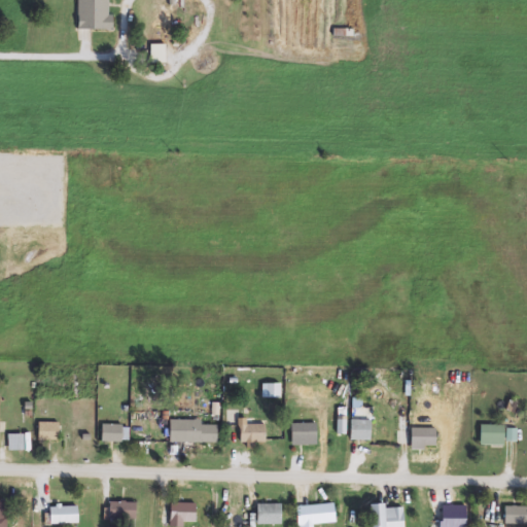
[(78,30),(78,0),(109,0),(109,31),(78,30)]
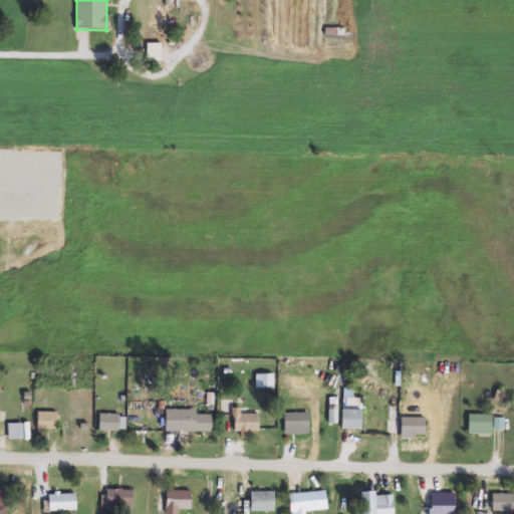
[(147,62),(147,44),(161,44),(161,62),(147,62)]
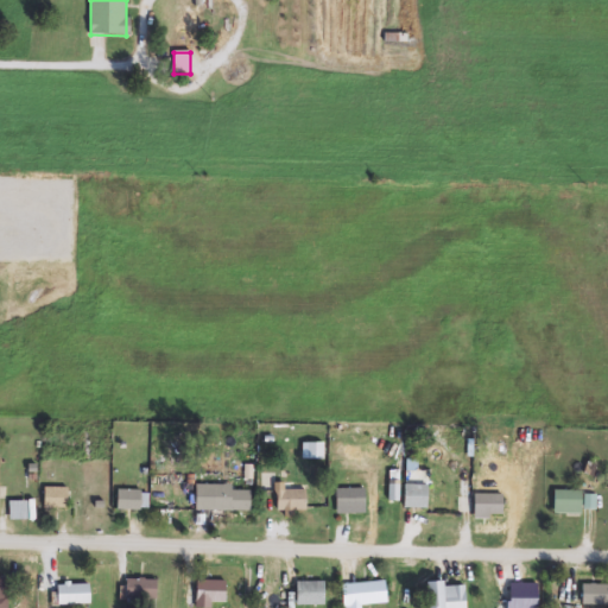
[(305,491),(305,512),(264,512),(264,495),(274,495),(274,485),(285,485),(285,491),(305,491)]
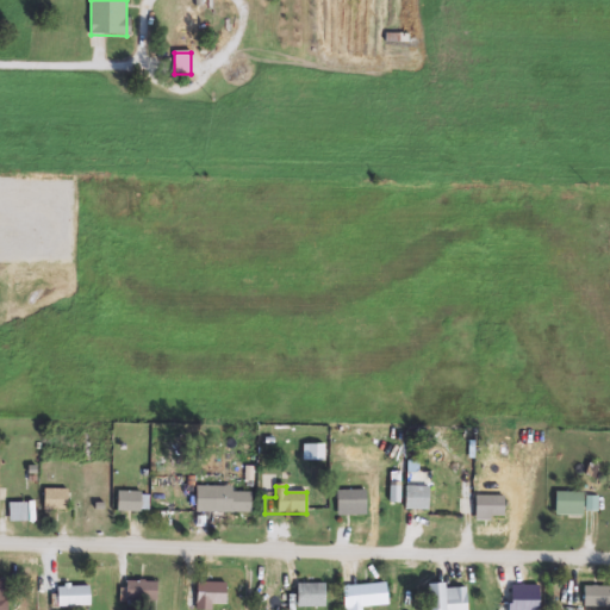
[(428,511),(405,511),(405,487),(428,487),(428,511)]
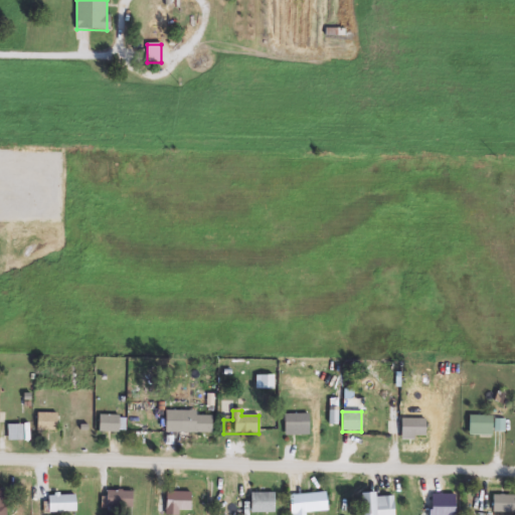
[(212,434),(166,434),(166,412),(212,413),(212,434)]
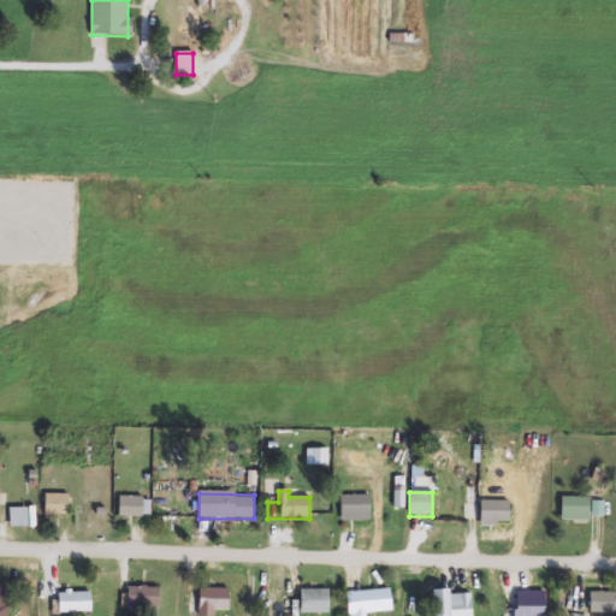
[(69,495),(69,515),(45,515),(45,495),(69,495)]
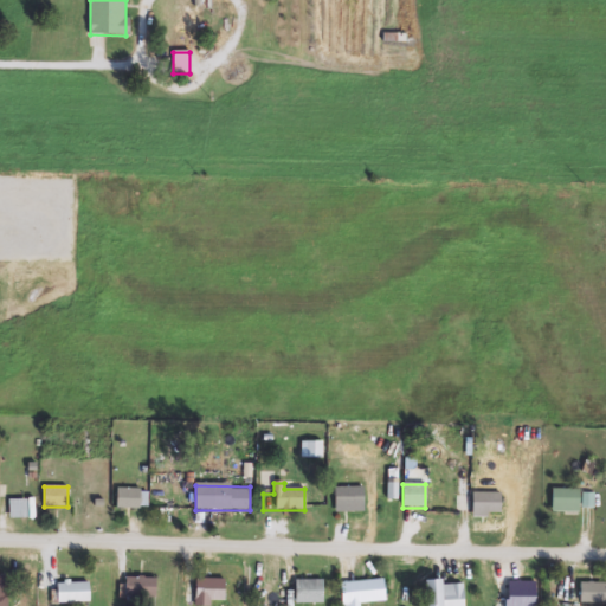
[(363,509),(334,509),(334,488),(363,488),(363,509)]
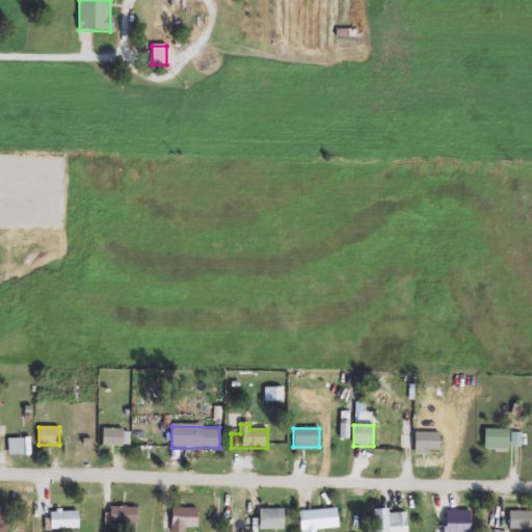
[(103,446),(103,429),(130,430),(130,447),(103,446)]
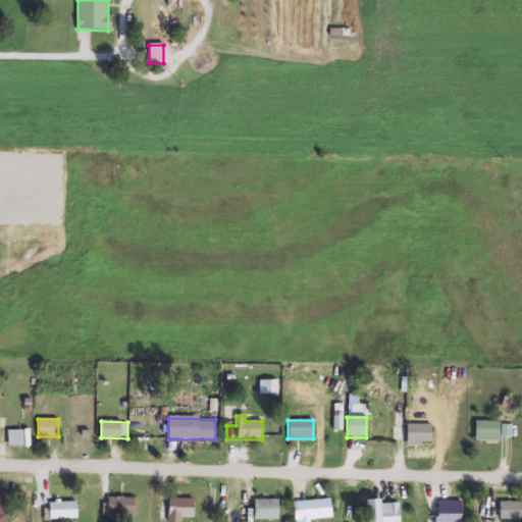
[(475,441),(475,421),(500,421),(500,441),(475,441)]
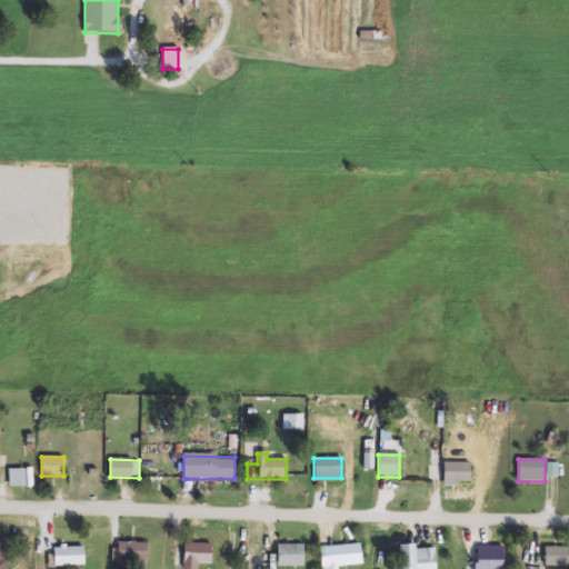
[(443,486),(443,463),(470,463),(470,486),(443,486)]
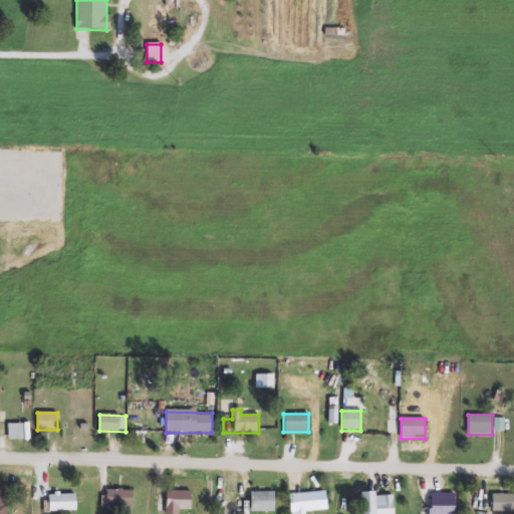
[(503,419),(503,431),(495,431),(495,419),(503,419)]
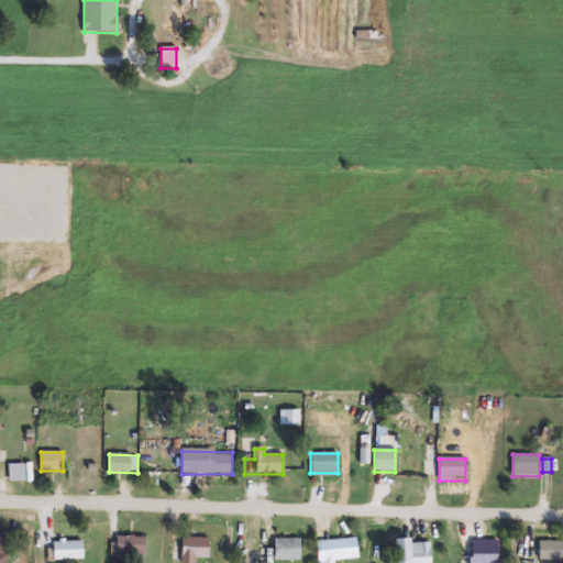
[(145,538),(145,558),(114,558),(114,538),(145,538)]
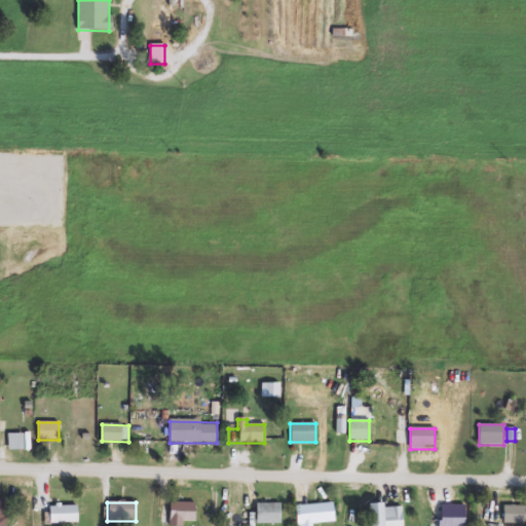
[(195,503),(195,525),(161,525),(161,511),(171,511),(171,503),(195,503)]
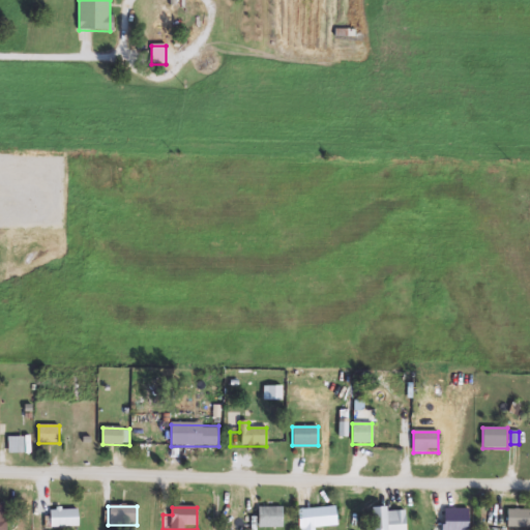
[(283,507),(283,528),(258,528),(258,507),(283,507)]
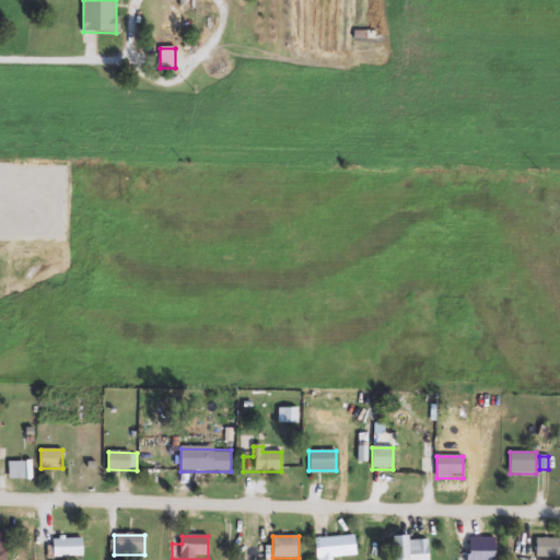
[(330,557),(330,559),(325,559),(316,559),(315,539),(354,537),(356,555),(330,557)]
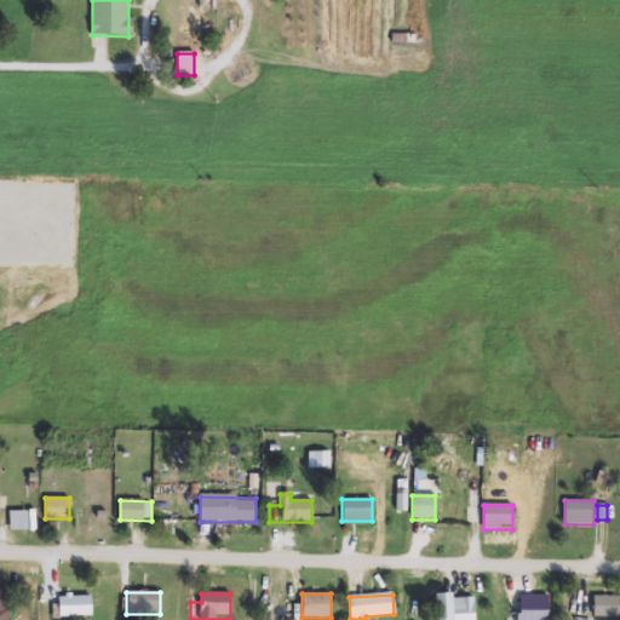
[(549,595),(549,616),(520,616),(520,595),(549,595)]
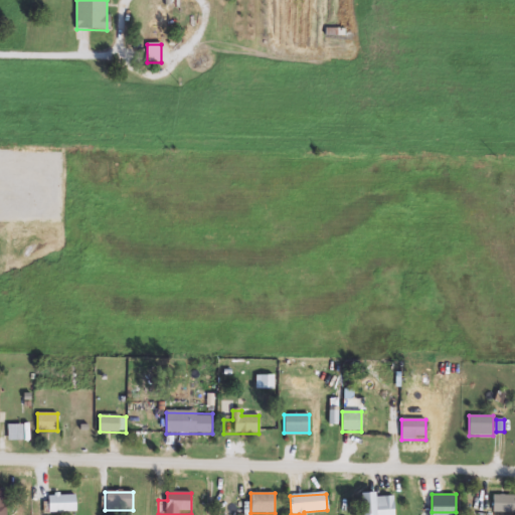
[(514,495),(514,513),(493,513),(493,495),(514,495)]
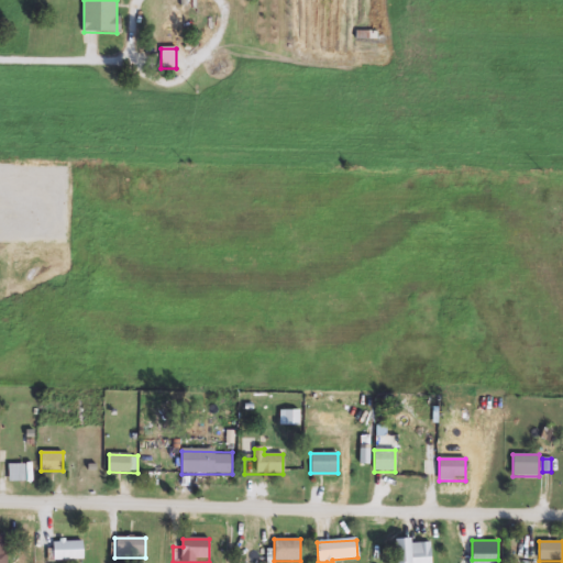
[(84,542),(84,561),(53,561),(53,542),(84,542)]
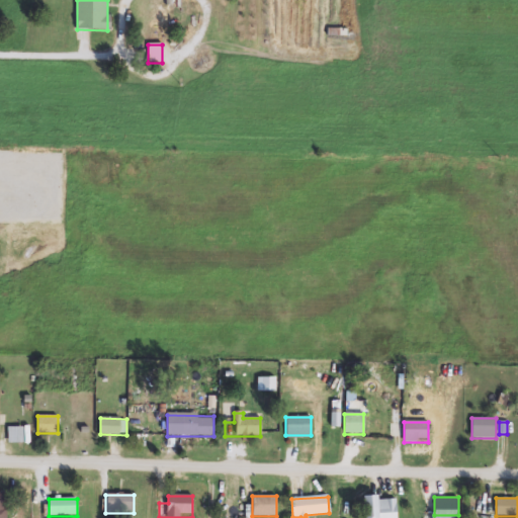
[(376,517),(376,505),(397,504),(397,517),(376,517)]
